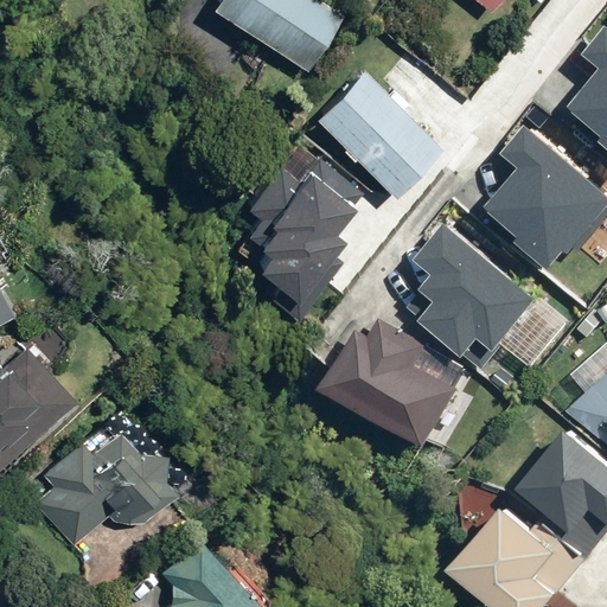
[(324,0),(215,0),(209,10),(310,75),(349,16),(324,0)]
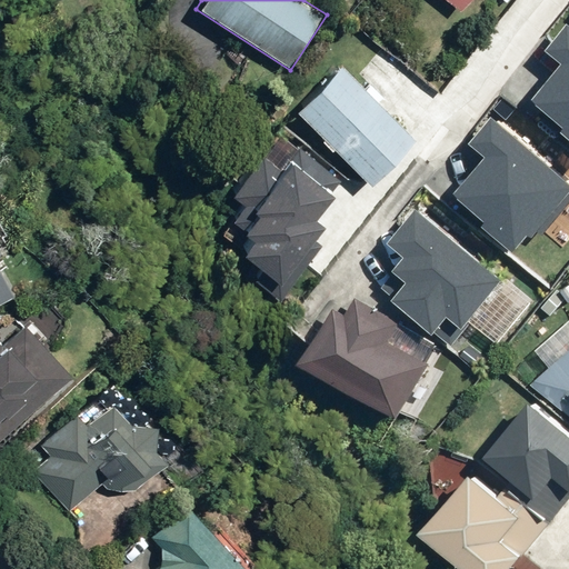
[(440,0),(460,16),(472,0),(440,0)]
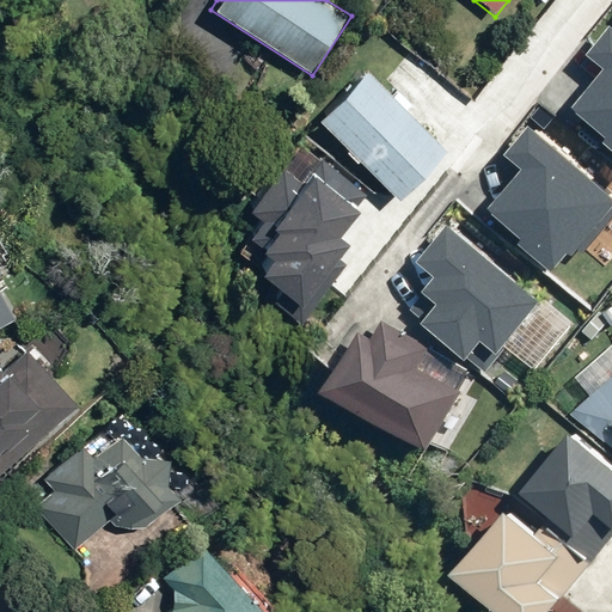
[(611,29),(588,55),(604,68),(570,109),(605,138),(603,141),(611,148),(611,29)]
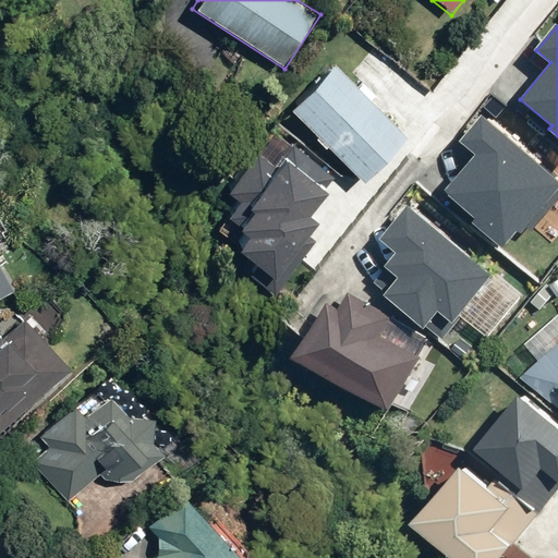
[(337,69),(290,114),(364,190),(411,145),(337,69)]
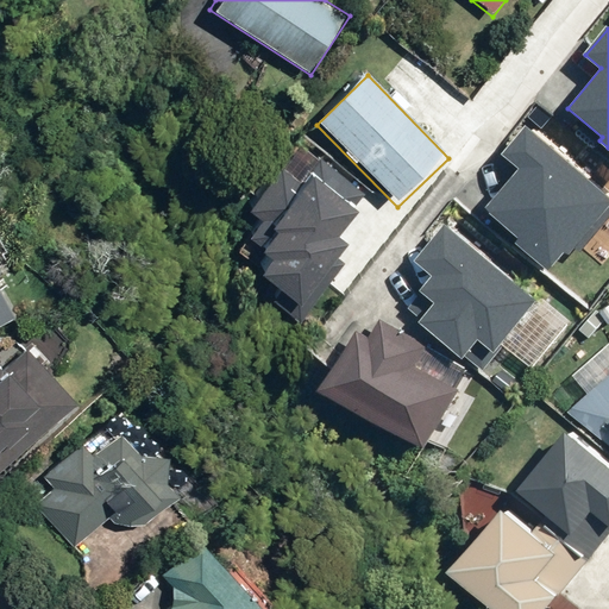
[(608,211),(608,196),(526,127),(503,155),(519,168),(485,208),(520,237),(518,240),(550,267),(569,243),(577,250),(608,211)]
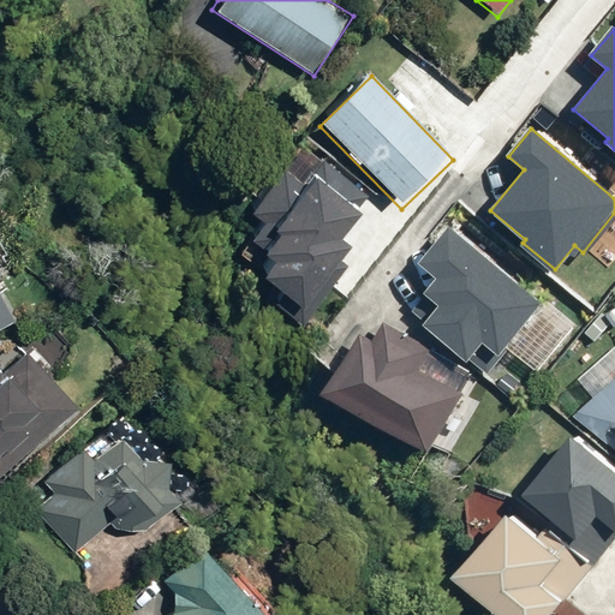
[(245,284),(300,328),(352,267),(340,257),(351,244),(342,237),(375,198),(308,143),(246,218),(260,228),(238,256),(256,270),(245,284)]
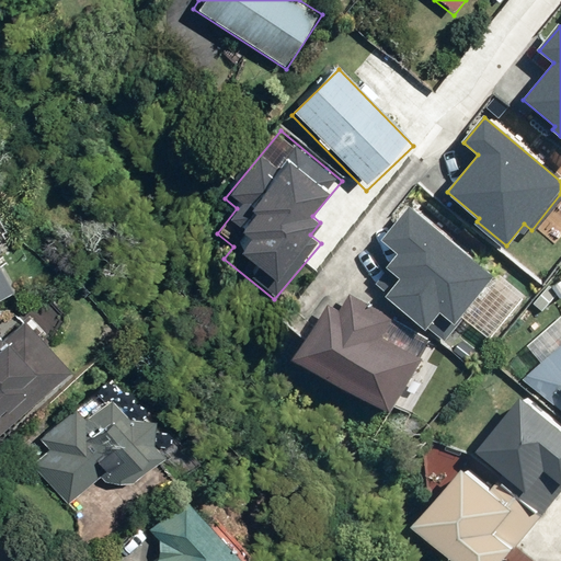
[(496,279),(413,207),(381,242),(400,258),(377,285),(390,296),(386,300),(426,334),(442,316),(455,328),(496,279)]
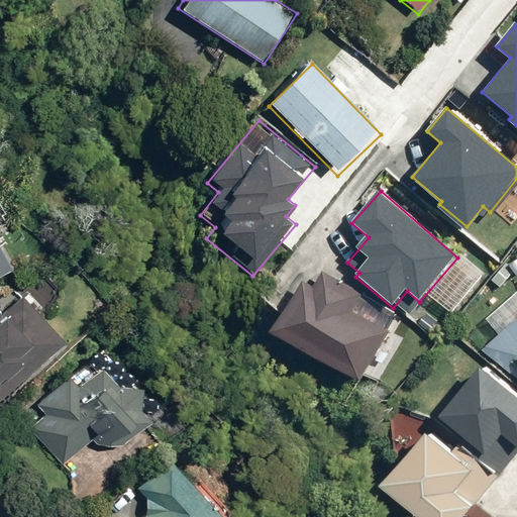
[(0,274),(9,269),(0,253),(0,274)]
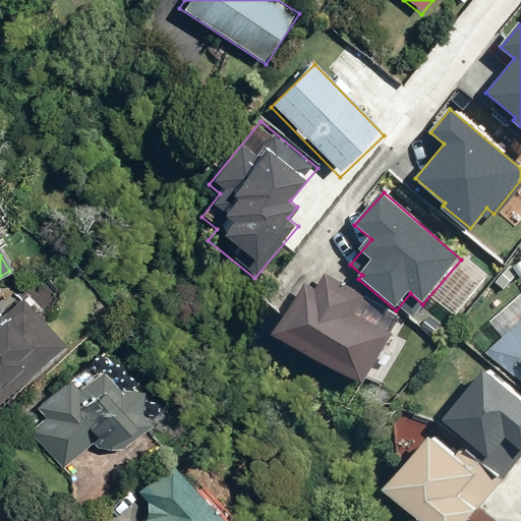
[(303,281),(271,337),(361,390),(393,337),(357,315),(366,299),(325,275),(316,288),(303,281)]
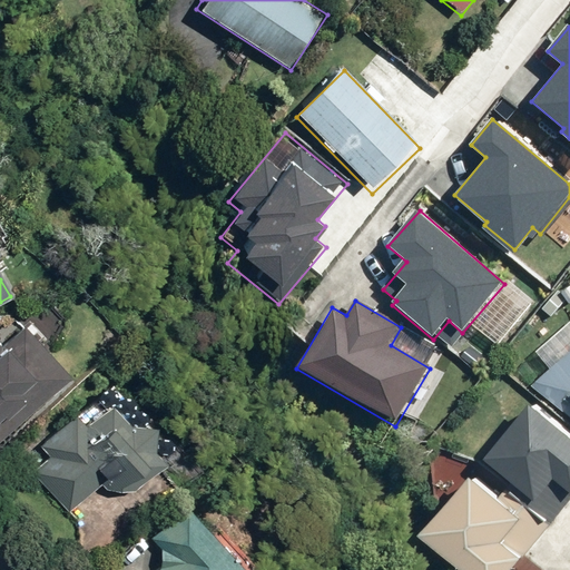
[(0,439),(66,376),(16,324),(0,338),(0,439)]
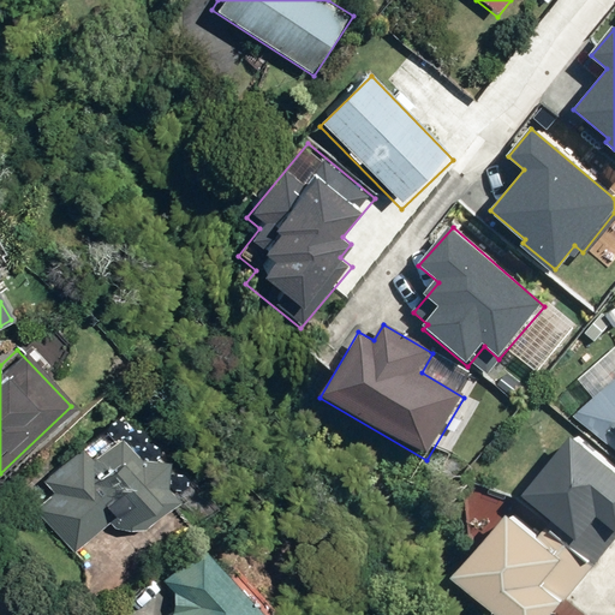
[(614,380),(574,417),(614,449),(614,380)]
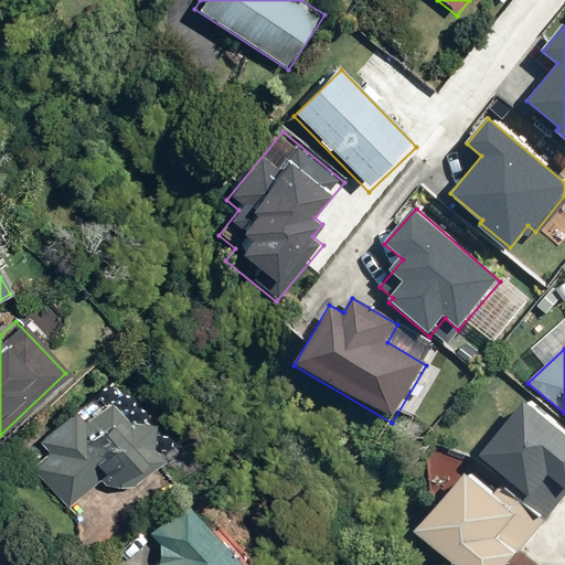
[(44,450),(25,467),(63,509),(99,477),(117,496),(158,459),(142,441),(142,420),(105,377),(34,440),(44,450)]
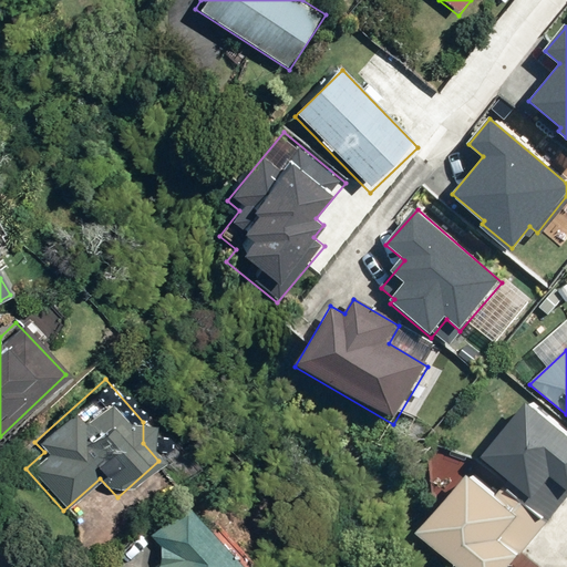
[(466,476),(416,537),(452,566),(509,566),(566,497),(566,437),(525,404),(481,459),(508,482),(494,498),(466,476)]
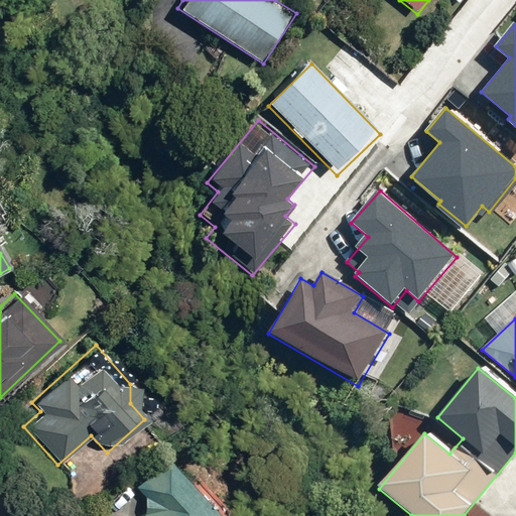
[(206,515),(212,511),(160,457),(129,486),(140,497),(139,514),(136,515),(206,515)]
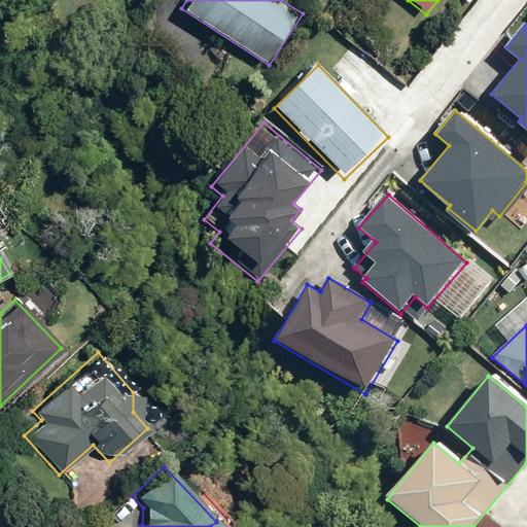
[(0,503),(10,494),(0,483),(0,503)]
